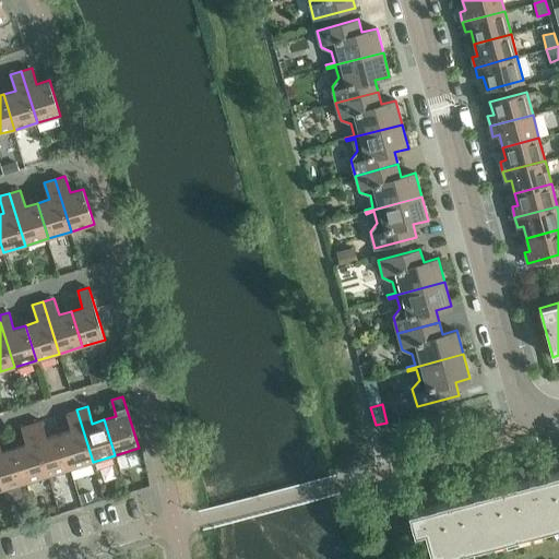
[(71,430),(59,433),(70,470),(93,462),(76,409),(66,414),(71,430)]
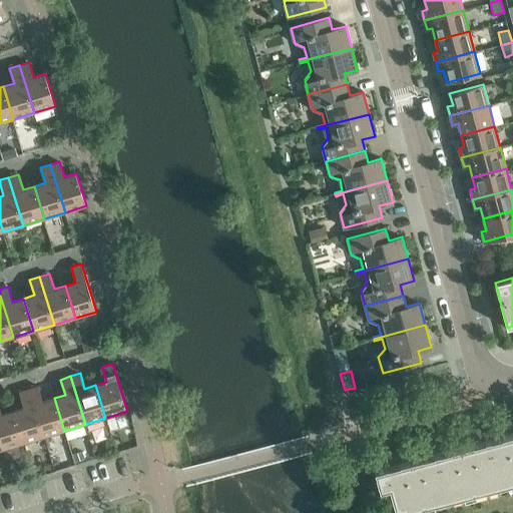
[(38,386),(29,389),(43,437),(64,431),(54,398),(43,402),(38,386)]
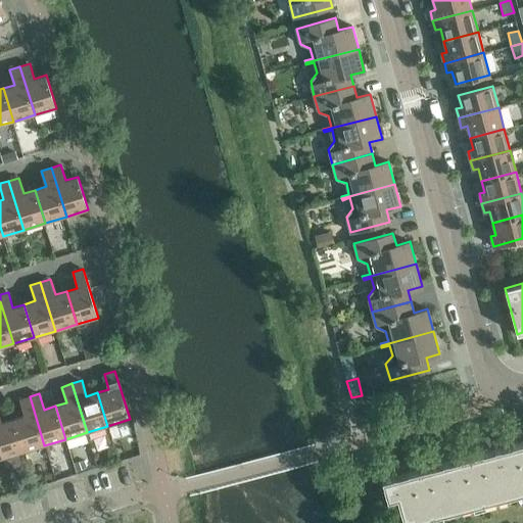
[(25,416),(13,419),(24,452),(44,445),(30,396),(19,399),(25,416)]
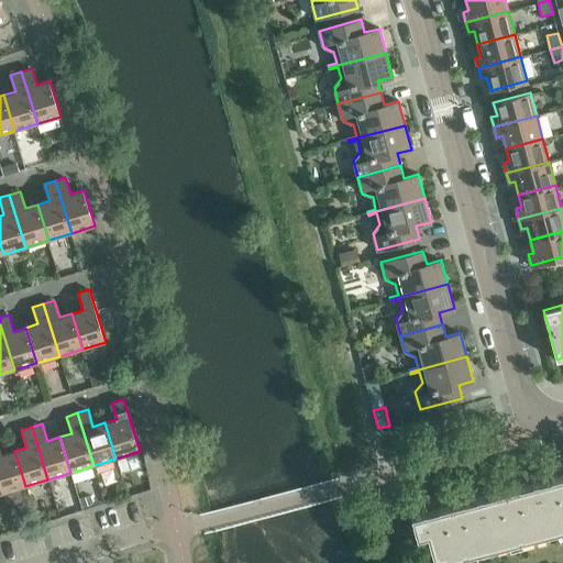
[(0,448),(0,485),(2,494),(25,486),(14,451),(2,454),(0,448)]
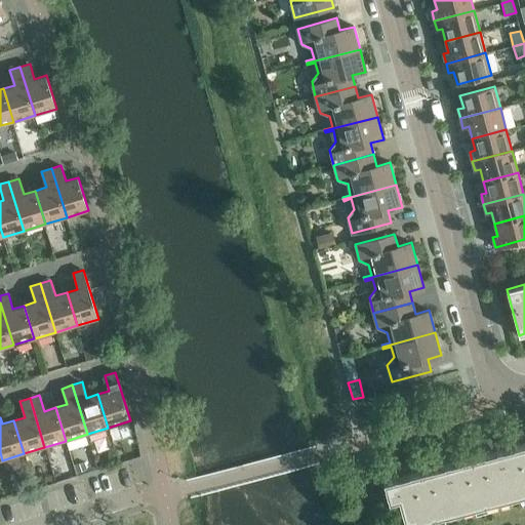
[(524,524),(524,443),(384,482),(389,501),(398,498),(405,524),(407,524),(524,493),(524,524)]
